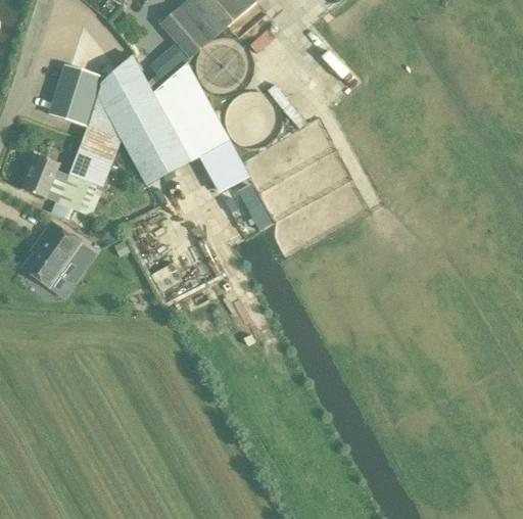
[(177,41),(149,64),(163,81),(187,60),(256,0),(185,0),(160,22),(177,41)]
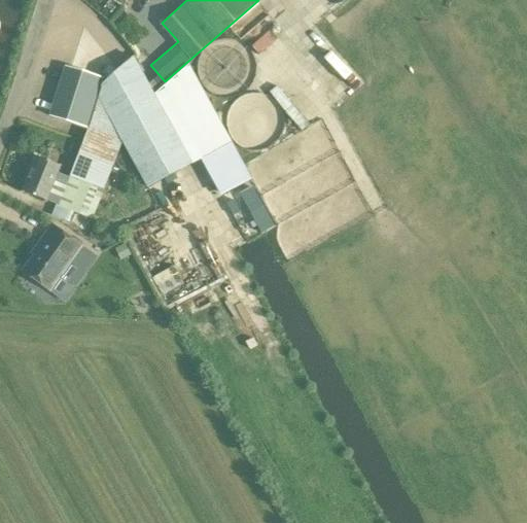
[(88,127),(70,173),(104,186),(121,139),(147,185),(191,162),(195,161),(232,141),(212,105),(188,63),(156,91),(153,93),(133,54),(113,71),(101,82),(98,95),(88,127)]
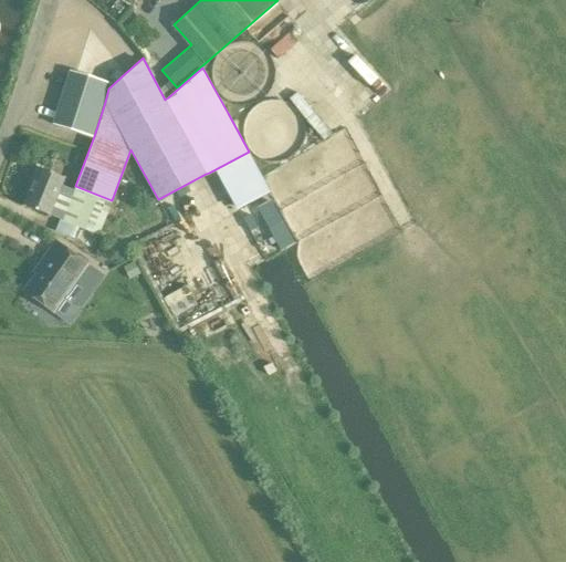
[(70,69),(53,122),(90,134),(106,81),(70,69)]
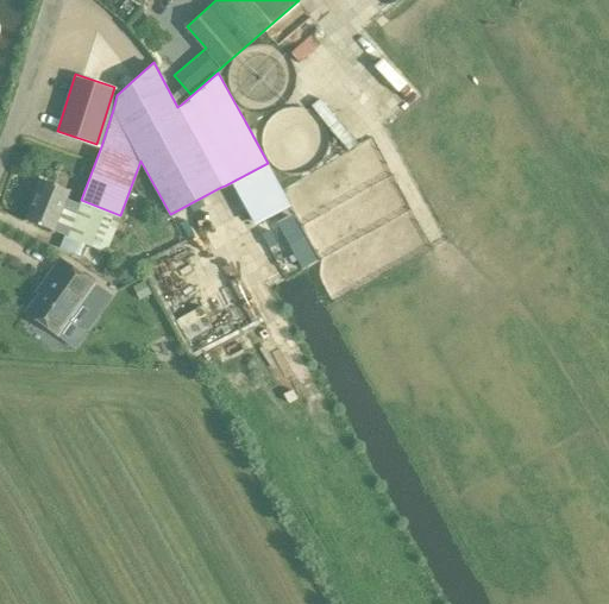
[(42,180),(26,218),(54,230),(56,225),(67,196),(69,190),(42,178),(42,180)]
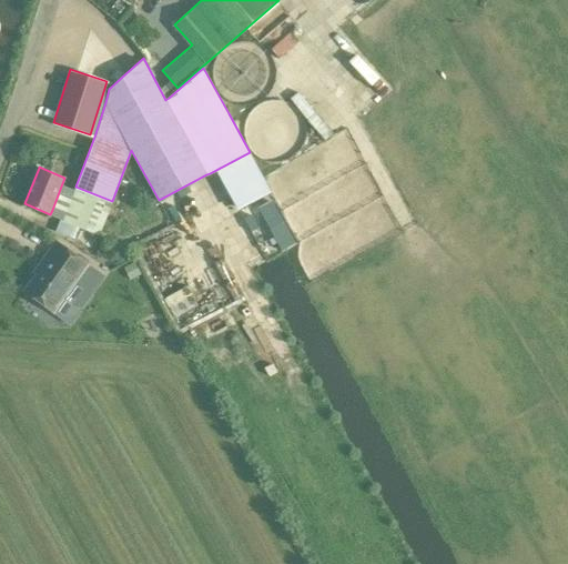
[(62,183),(52,210),(62,214),(64,214),(63,219),(99,233),(112,201),(75,187),(74,189),(72,188),(62,183)]
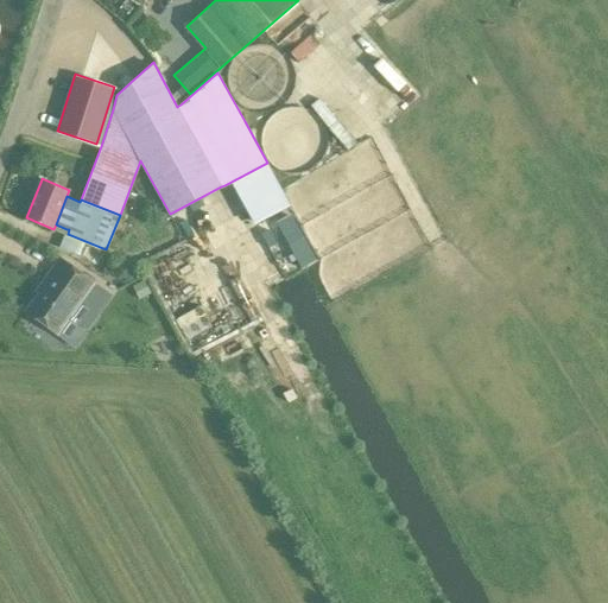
[(292,214),(277,222),(301,266),(303,265),(316,258),(292,214)]
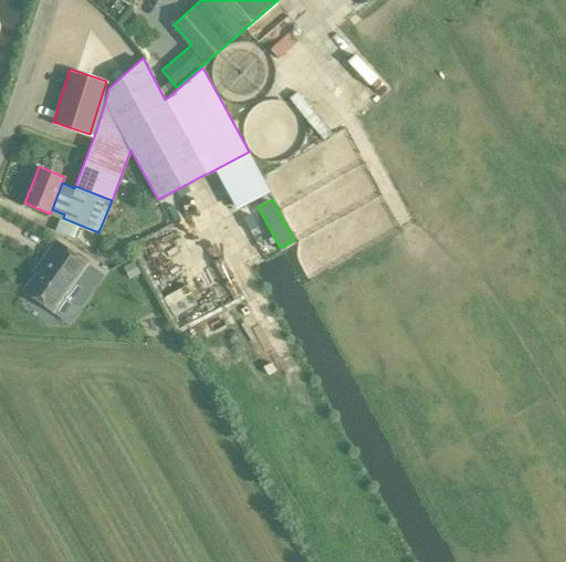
[(41,267),(24,289),(53,310),(53,309),(54,308),(63,295),(74,279),(83,285),(91,291),(96,283),(103,273),(55,239),(38,264),(41,267)]
